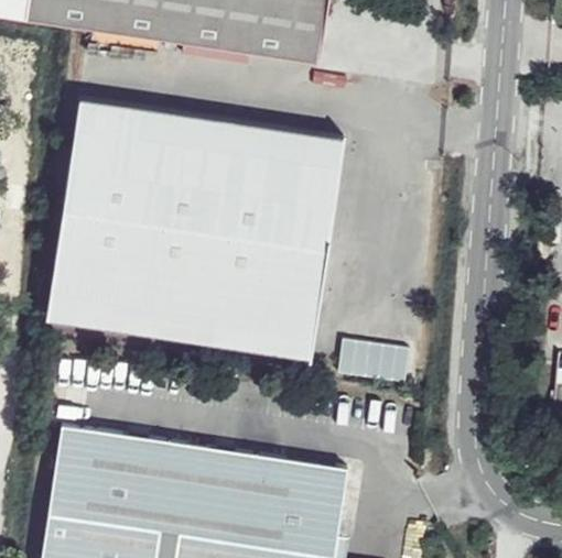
[(0,0),(0,13),(322,65),(331,0),(0,0)]
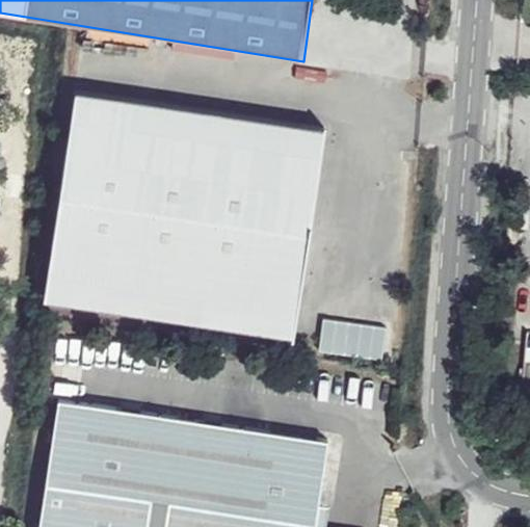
[(326,134),(76,95),(44,301),(294,341),(326,134)]
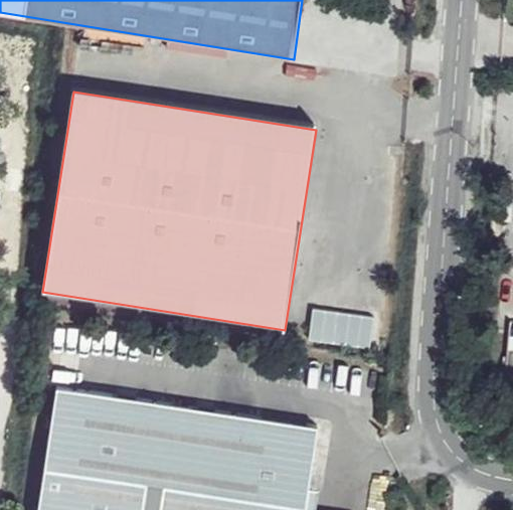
[(312,346),(374,347),(374,316),(312,314),(312,346)]
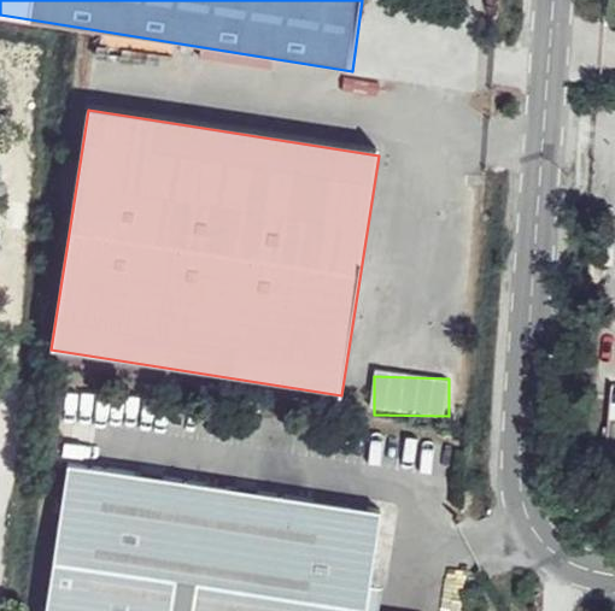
[(364,610),(380,516),(68,465),(44,610),(364,610)]
